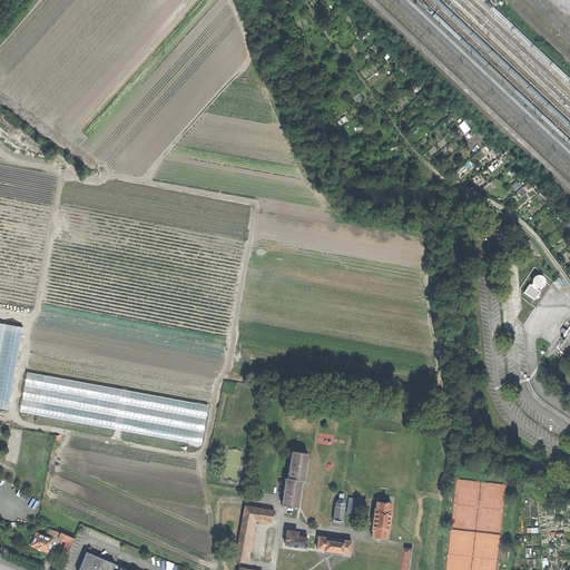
[(569,326),(556,347),(569,356),(569,326)]
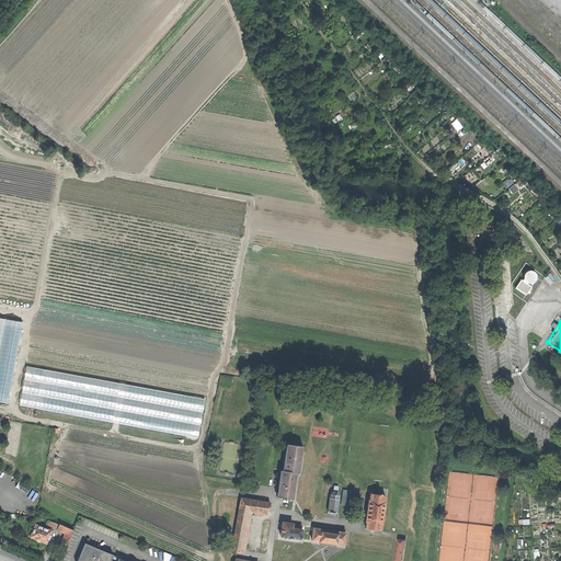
[(153,357),(153,353),(84,356),(86,366),(87,366),(87,375),(142,371),(142,380),(146,380),(146,371),(159,370),(158,357),(153,357)]
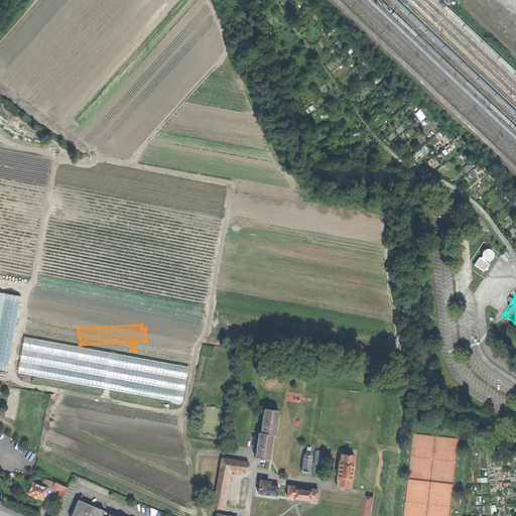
[(255,454),(255,458),(269,460),(272,434),(274,435),(278,410),(264,409),(261,433),(258,433),(256,448),(255,454)]
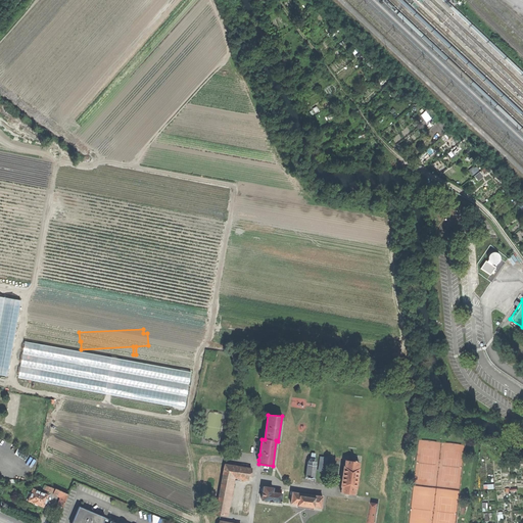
[(315,456),(312,455),(311,459),(308,462),(307,465),(305,477),(314,479),(316,466),(316,462),(316,461),(315,460),(315,456)]
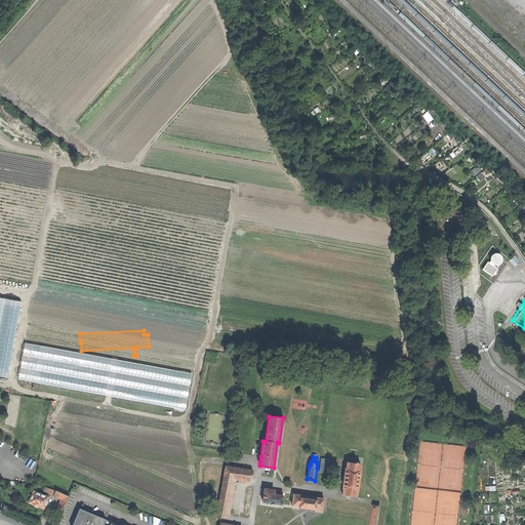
[(358,458),(351,457),(351,463),(348,462),(347,469),(346,469),(341,495),(357,497),(361,471),(360,471),(361,465),(357,463),(358,458)]
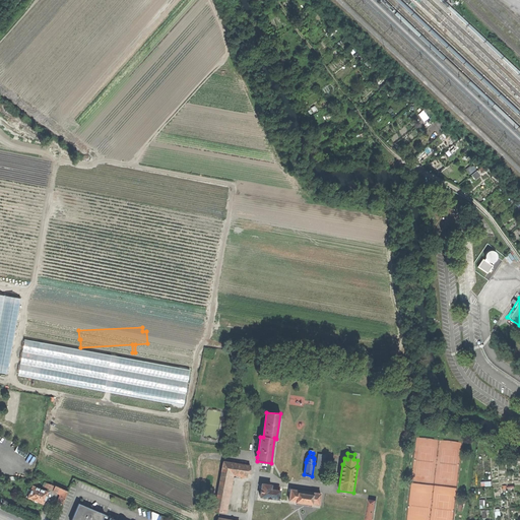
[(326,456),(318,455),(317,469),(324,470),(326,456)]
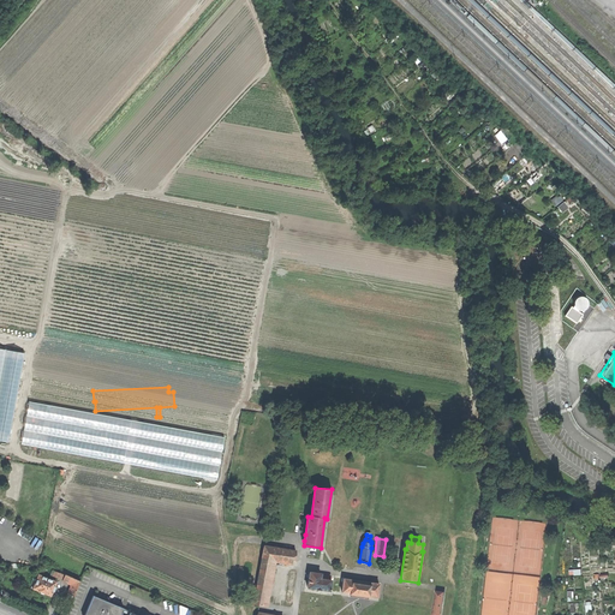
[(262,605),(264,604),(270,571),(269,571),(272,560),(294,563),(297,551),(264,547),(262,556),(258,555),(256,568),(260,569),(254,604),(262,605)]
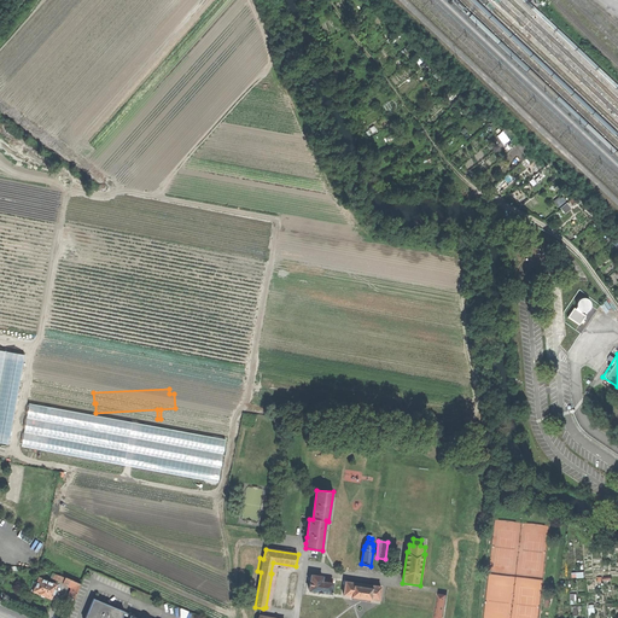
[(45,595),(51,598),(57,584),(36,576),(30,590),(33,592),(35,592),(39,593),(39,594),(41,595),(45,596),(45,595)]
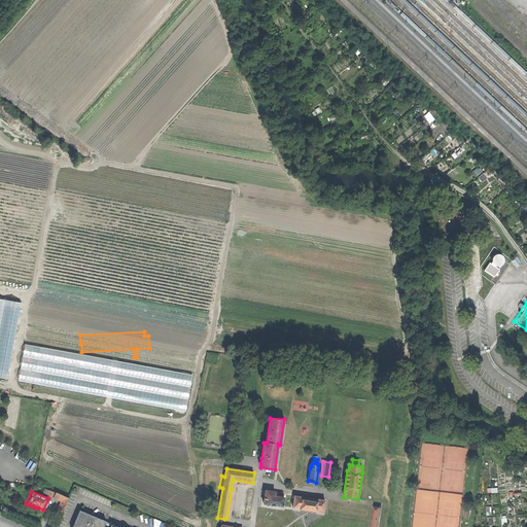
[(264,503),(282,506),(283,497),(274,496),(275,492),(266,491),(264,503)]
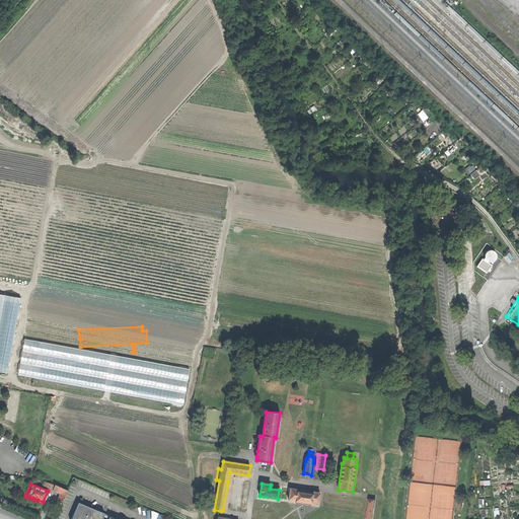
[(57,501),(63,503),(68,490),(56,485),(53,490),(61,493),(57,501)]
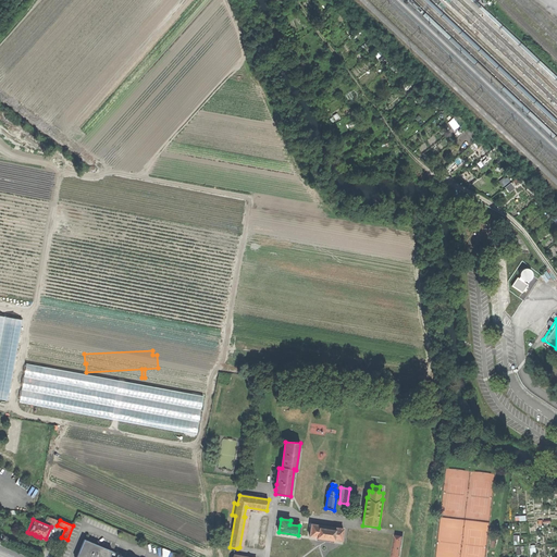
[(334,540),(342,541),(344,529),(336,529),(336,528),(319,524),(319,525),(311,524),(310,536),(317,537),(318,539),(318,541),(325,542),(334,543),(334,540)]
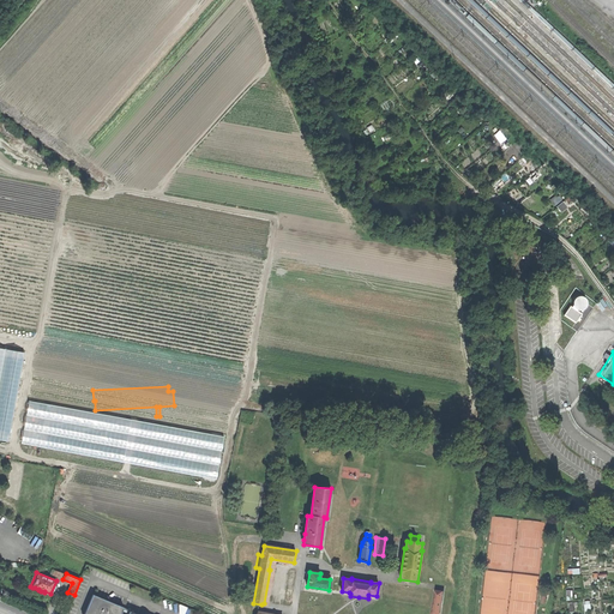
[(439,613),(443,593),(437,591),(432,613),(439,613)]
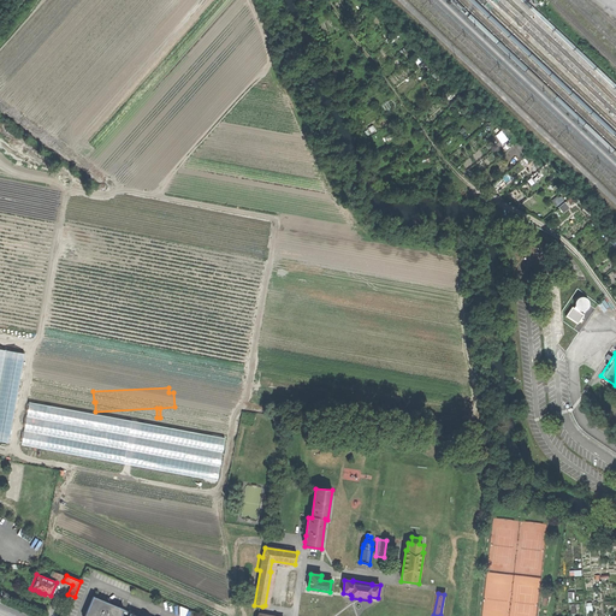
[(122,615),(125,609),(94,596),(84,615),(122,615)]
